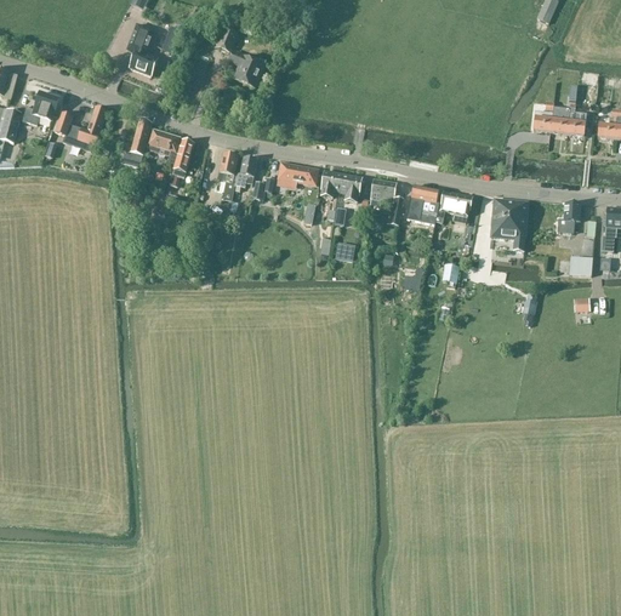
[(545,0),(537,17),(548,22),(558,0),(545,0)]
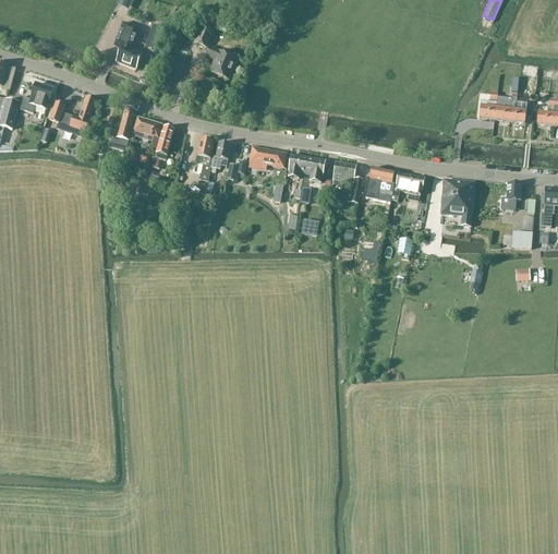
[(143,50),(132,47),(140,26),(122,20),(113,44),(122,47),(120,51),(117,60),(136,69),(143,50)]
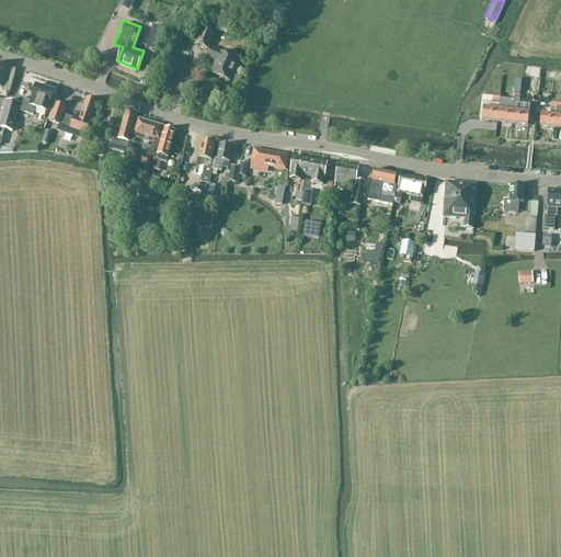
[(163,35),(158,33),(161,26),(155,23),(146,44),(156,47),(157,48),(158,48),(163,35)]
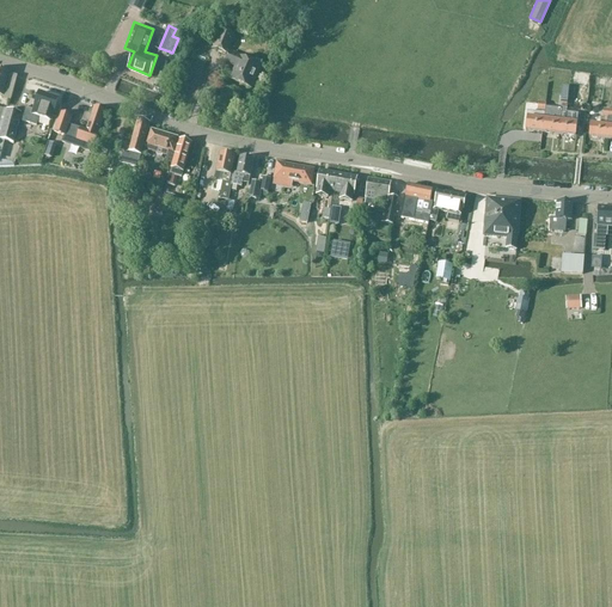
[(226,49),(234,31),(222,28),(215,44),(226,49)]
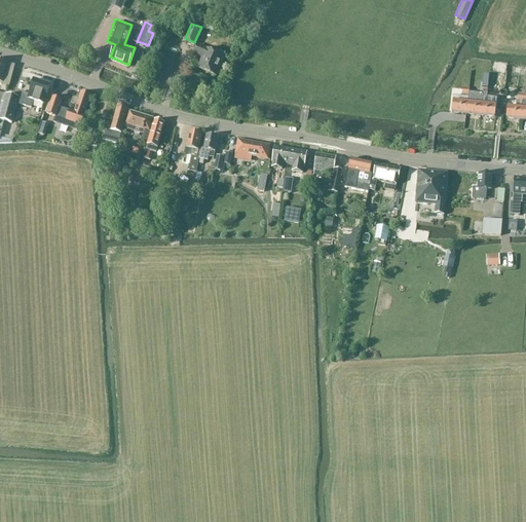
[(224,53),(216,50),(197,42),(194,50),(204,54),(199,66),(216,73),(224,53)]
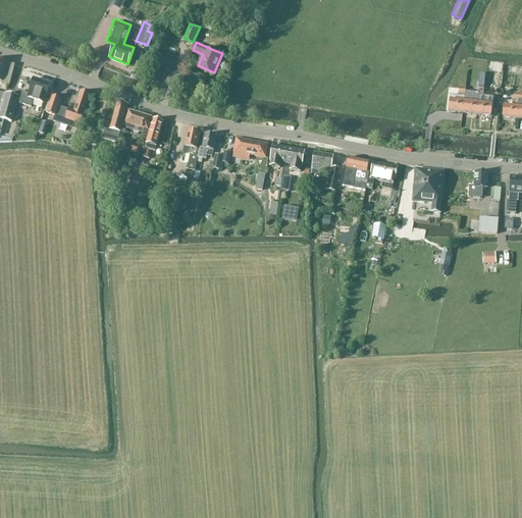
[(145,44),(138,61),(148,65),(154,50),(151,47),(147,45),(146,45),(145,44)]
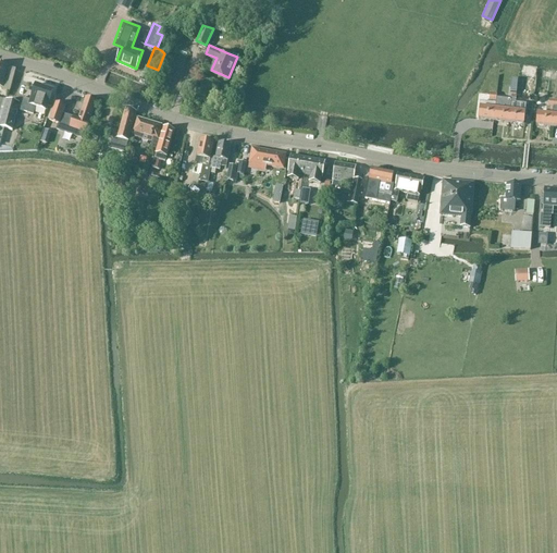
[(143,69),(140,74),(155,80),(158,71),(148,68),(147,71),(143,69)]
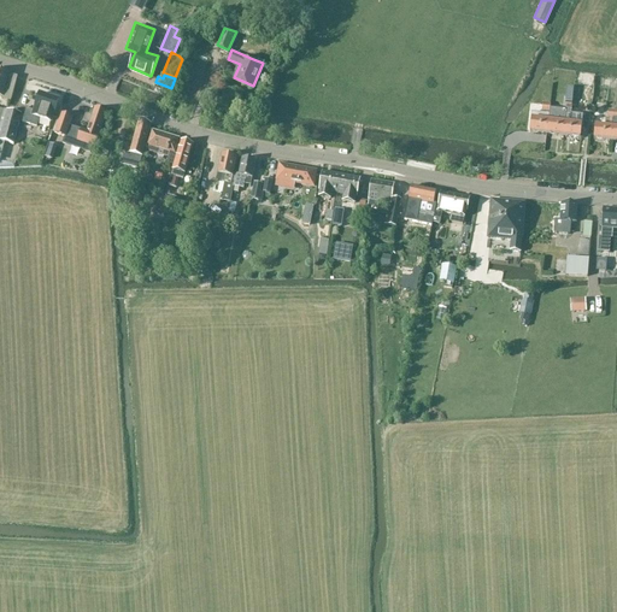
[(7,109),(0,135),(0,136),(13,141),(21,117),(35,123),(39,113),(51,118),(53,110),(54,111),(58,96),(40,90),(36,104),(35,107),(23,104),(21,112),(7,109)]
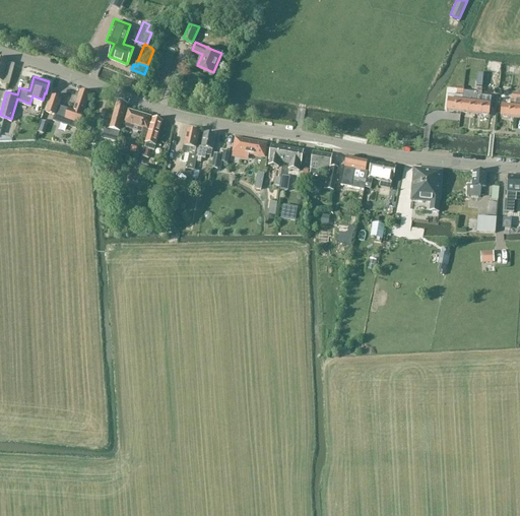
[(52,92),(46,110),(54,112),(52,117),(76,125),(77,120),(80,121),(83,111),(89,91),(80,87),(73,108),(59,103),(61,97),(54,93),(52,92)]
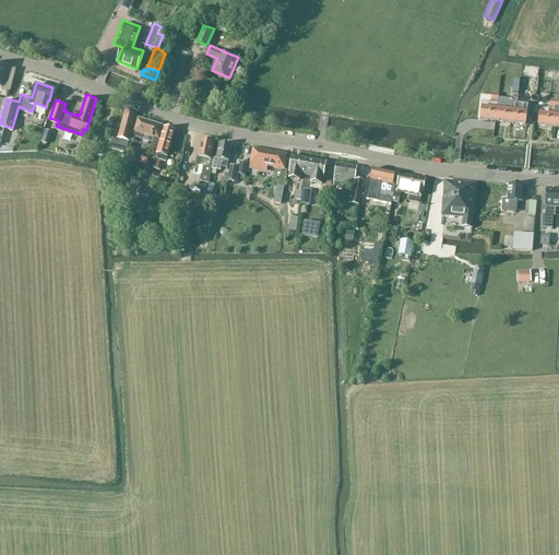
[(554,124),(556,97),(551,96),(550,104),(549,103),(548,111),(539,111),(538,122),(554,124)]
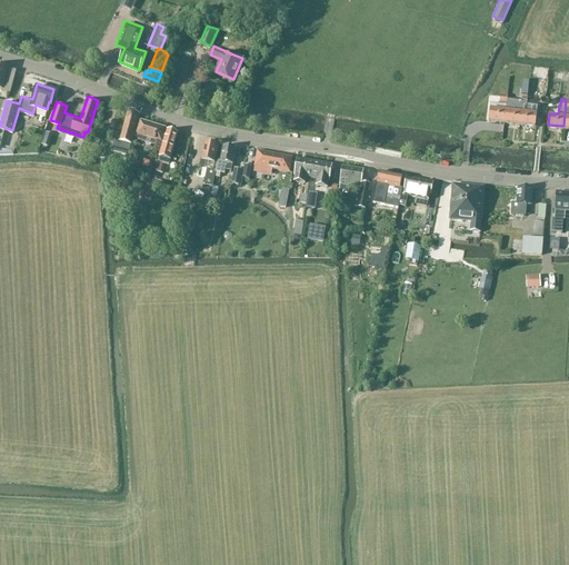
[(489,118),(505,120),(506,108),(506,102),(490,100),(489,118)]
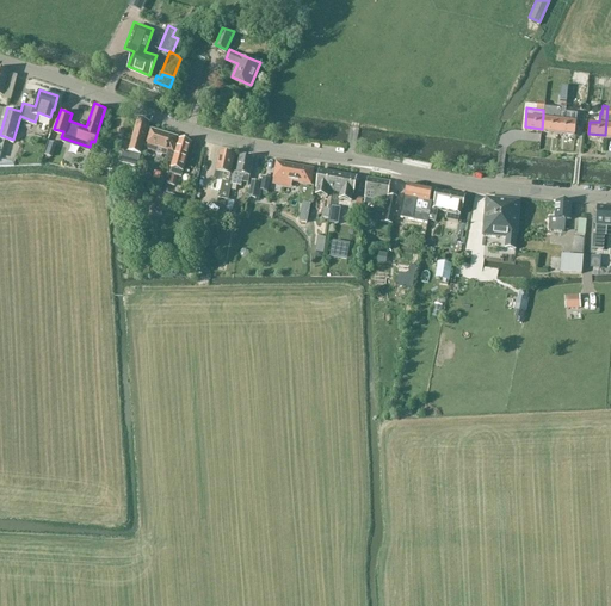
[(141,152),(149,121),(137,116),(129,148),(129,152),(122,149),(119,159),(137,164),(141,152)]
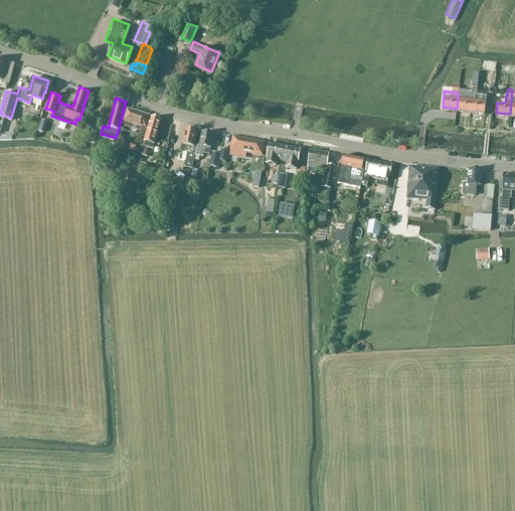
[(471,111),(472,100),(458,98),(457,109),(471,111)]
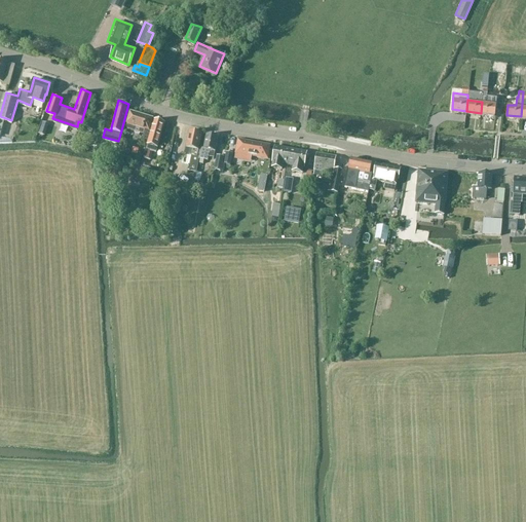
[(495,114),(496,103),(482,102),(481,113),(495,114)]
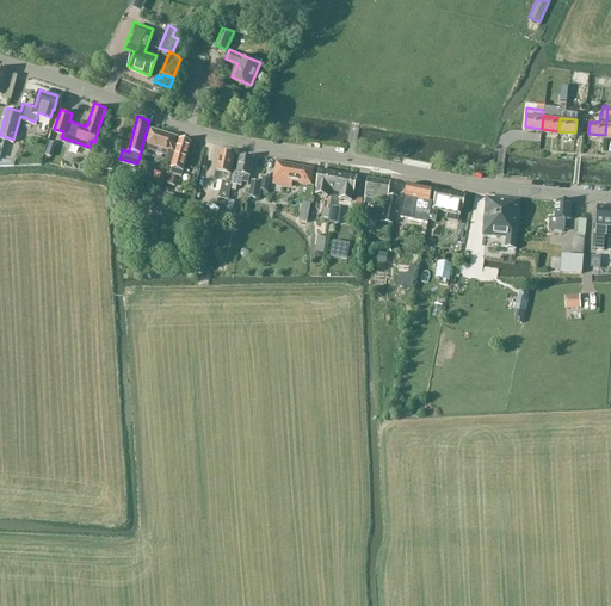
[(173,148),(178,135),(150,125),(144,143),(147,143),(146,146),(164,152),(167,153),(165,159),(172,160),(176,149),(173,148)]
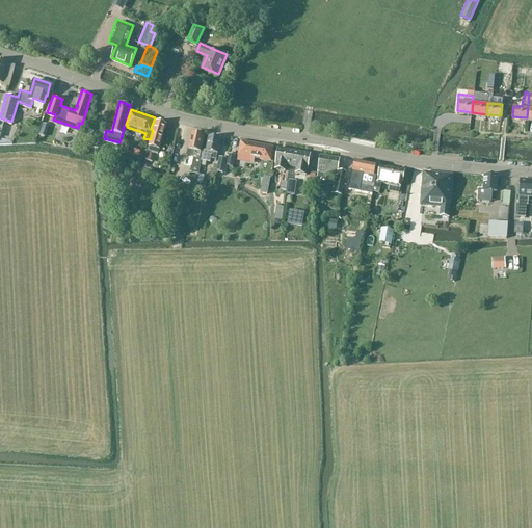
[(160,147),(166,122),(156,119),(153,130),(150,139),(149,143),(145,157),(152,159),(154,151),(158,152),(159,147),(160,147)]
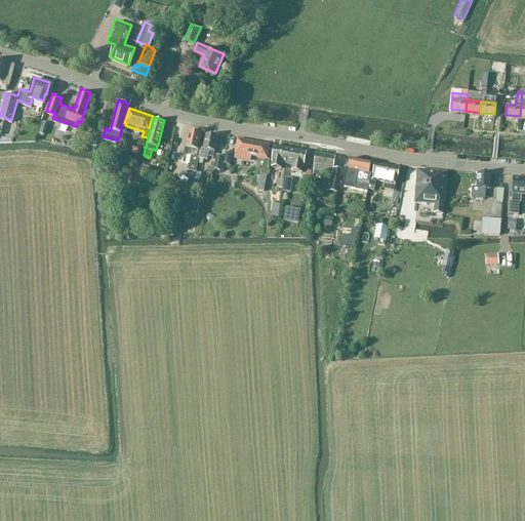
[(199,145),(201,131),(189,128),(186,144),(184,151),(192,152),(189,167),(196,169),(199,156),(201,146),(199,145)]
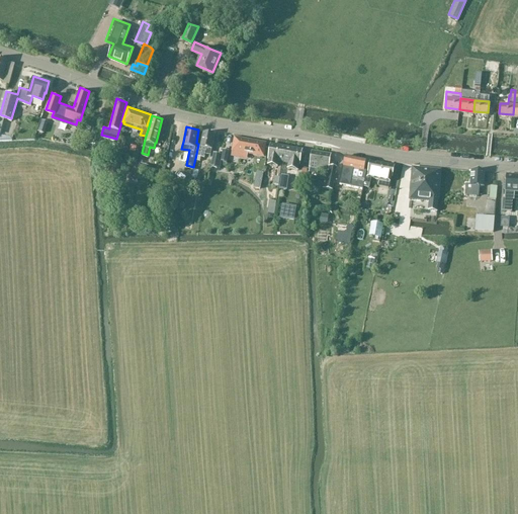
[(35,127),(33,135),(51,139),(53,132),(35,127)]
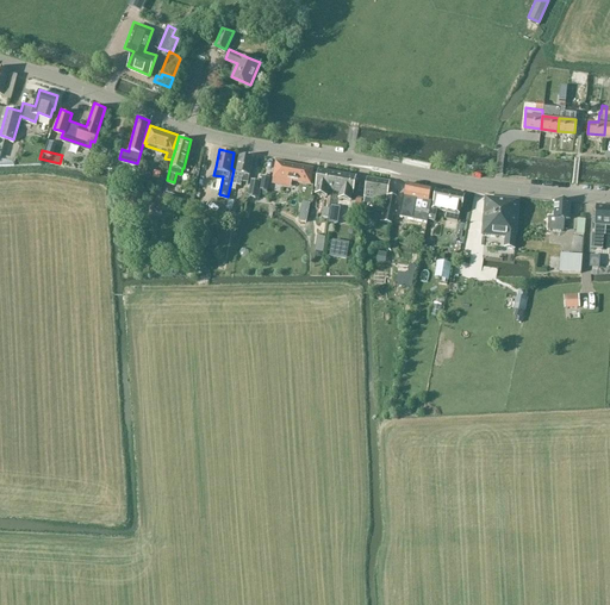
[(250,173),(253,156),(240,154),(236,169),(234,169),(231,181),(241,182),(242,178),(248,179),(250,173)]
